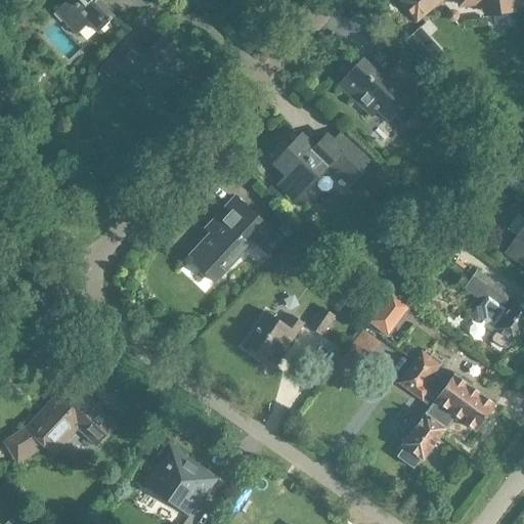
[(67,0),(55,11),(76,34),(89,22),(98,32),(114,17),(97,0),(67,0)]
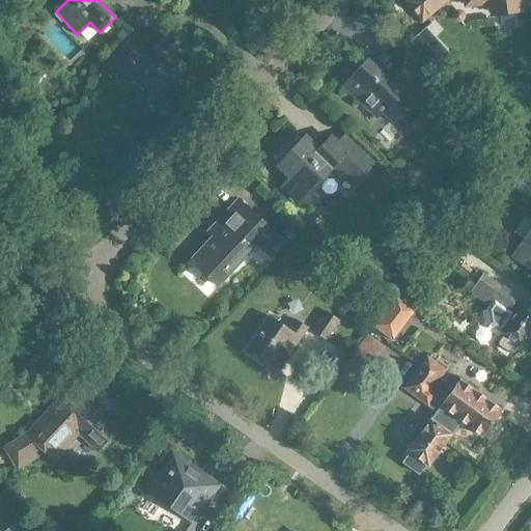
[(409,0),(406,3),(420,20),(443,0),(465,0),(466,5),(491,2),(492,7),(495,9),(515,6),(518,3),(516,0),(409,0)]
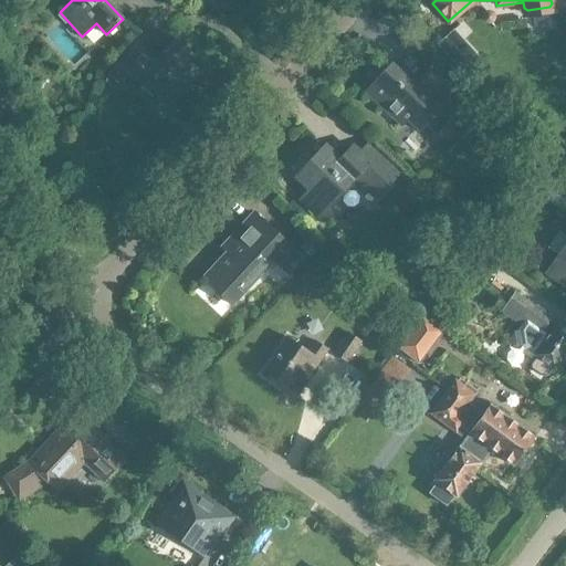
[(194,54),(177,39),(155,62),(149,56),(152,54),(138,42),(108,74),(118,84),(128,73),(154,97),(158,91),(173,104),(195,80),(181,67),(194,54)]
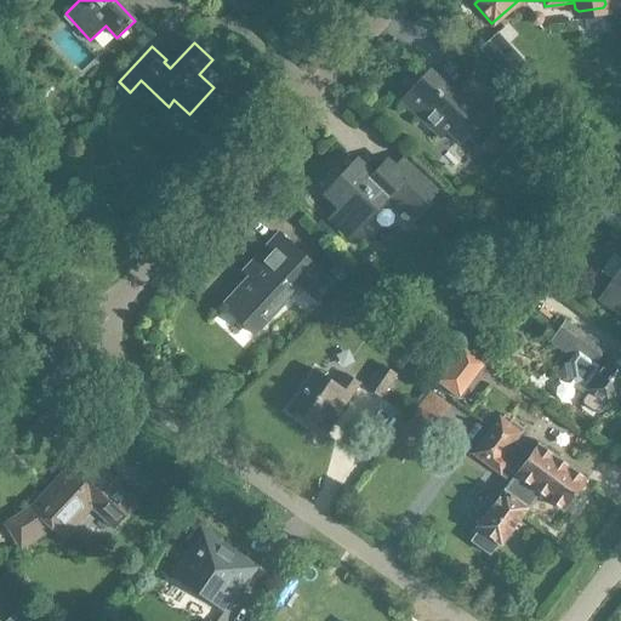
[(459,97),(431,70),(402,102),(436,132),(442,127),(461,144),(467,137),(478,148),(493,134),(485,125),(503,106),(476,79),(459,97)]
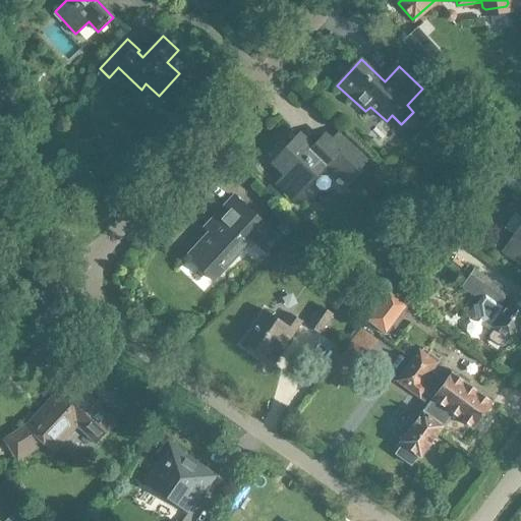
[(365,150),(343,129),(337,136),(331,131),(312,151),(299,138),(277,162),(286,171),(273,184),(291,201),(303,187),(327,163),(340,175),(349,184),(373,159),(365,150)]
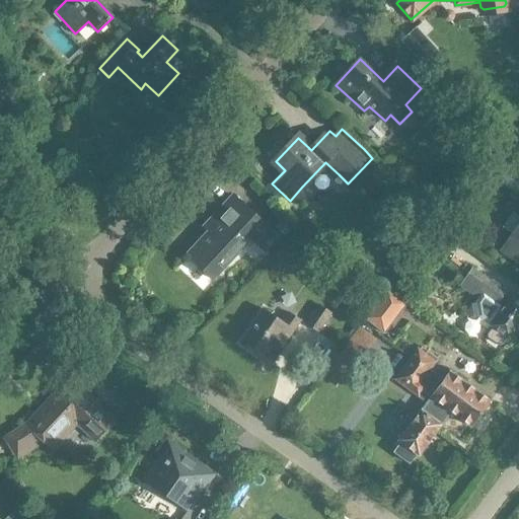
[(388,171),(382,166),(376,160),(370,166),(382,177),(388,171)]
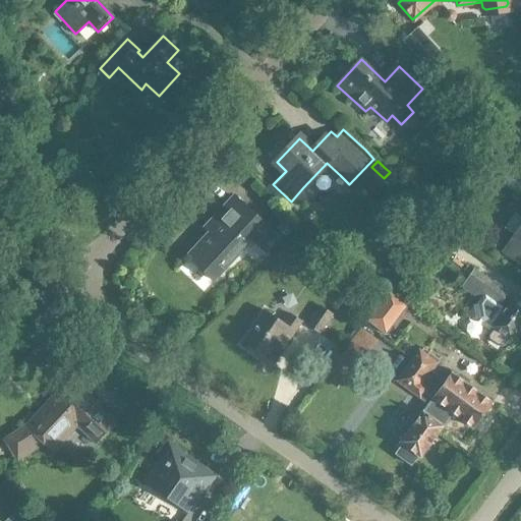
[(267,251),(279,239),(233,195),(217,215),(221,219),(188,254),(187,254),(182,259),(186,263),(189,258),(214,281),(253,238),(267,251)]
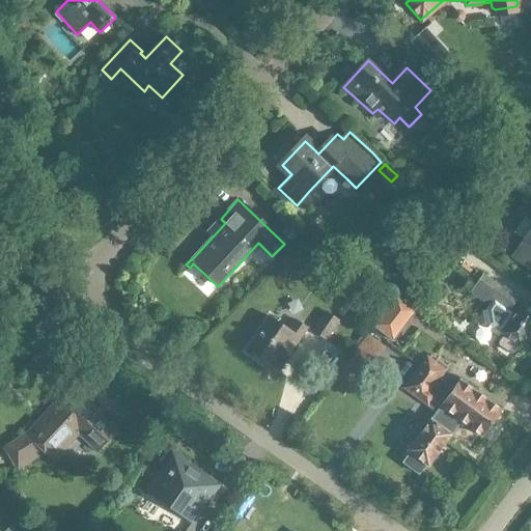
[(282,231),(291,240),(301,230),(291,221),(282,231)]
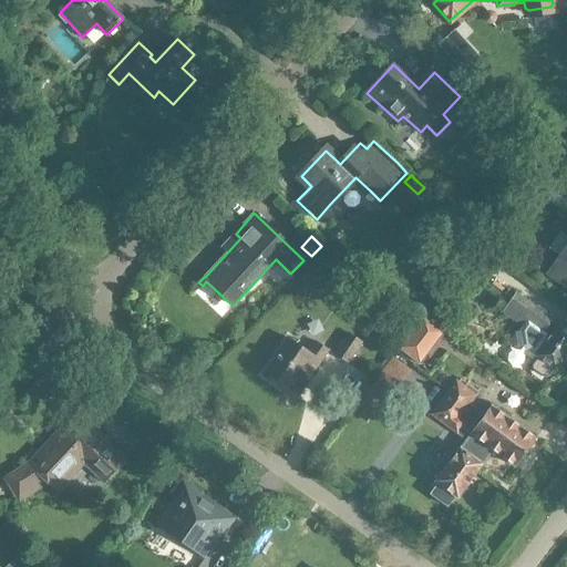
[(558,257),(547,272),(566,286),(566,245),(558,257)]
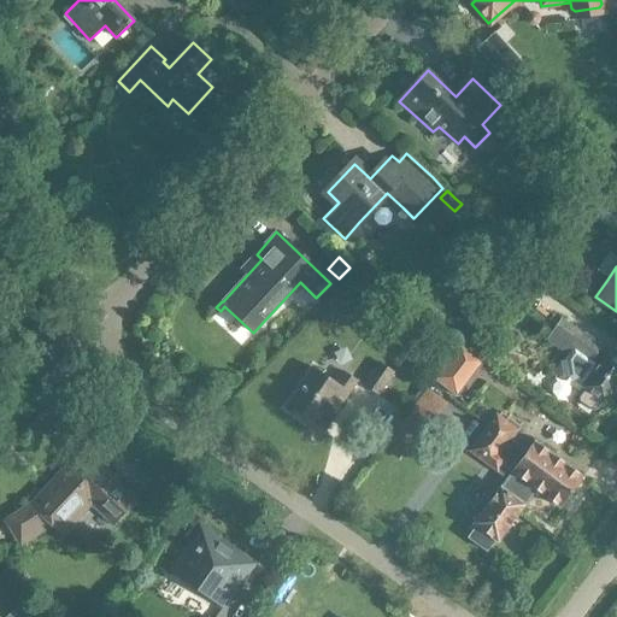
[(563,323),(548,342),(568,357),(566,360),(569,378),(586,391),(581,398),(581,404),(592,410),(595,409),(601,401),(604,403),(616,383),(616,360),(606,353),(605,356),(599,351),(600,348),(563,323)]
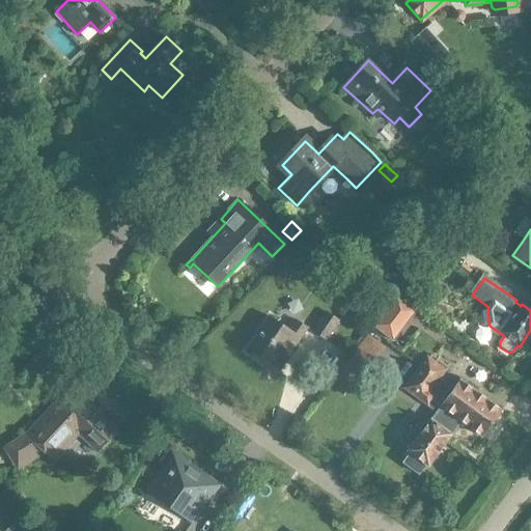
[(418,311),(395,295),(372,326),(395,342),(418,311)]
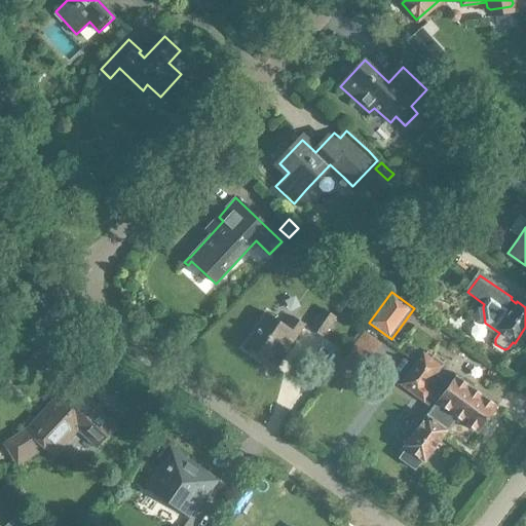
[(325,308),(311,328),(324,336),(337,317),(325,308)]
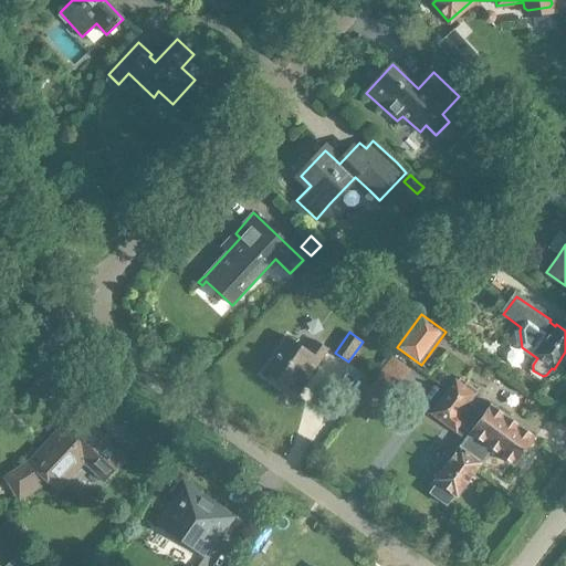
[(264,373),(297,394),(327,349),(316,343),(310,352),(287,338),(264,373)]
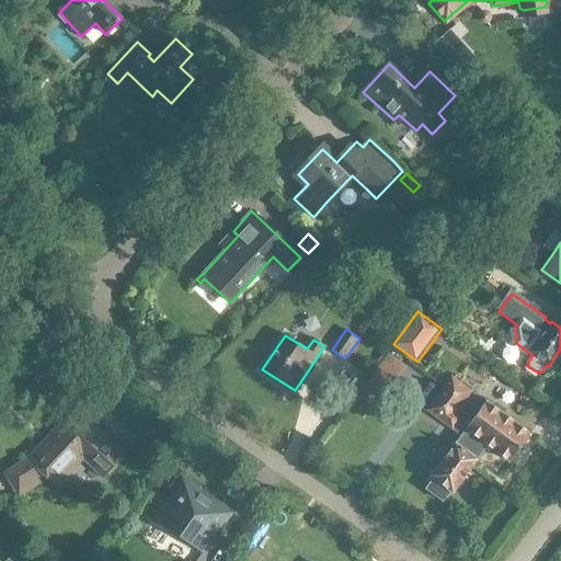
[(479,457),(480,457),(487,447),(508,462),(528,435),(504,416),(503,411),(494,404),(489,404),(485,402),(480,411),(465,400),(472,390),(460,381),(459,382),(451,377),(443,388),(458,398),(447,412),(468,427),(465,431),(479,441),(471,450),(479,457)]
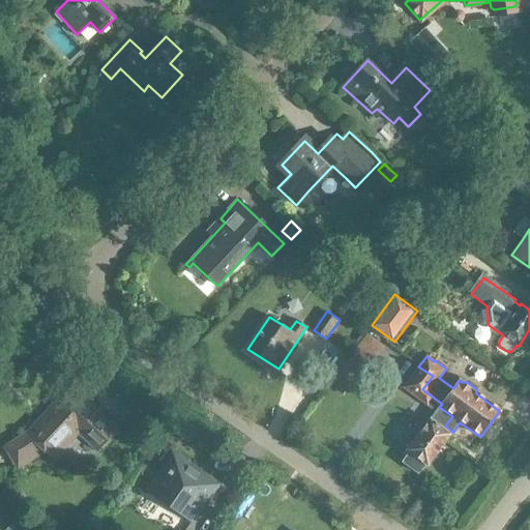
[(418,366),(402,388),(436,412),(406,451),(408,453),(402,462),(418,474),(425,465),(428,467),(452,432),(445,425),(452,416),(439,407),(442,404),(422,389),(433,376),(418,366)]
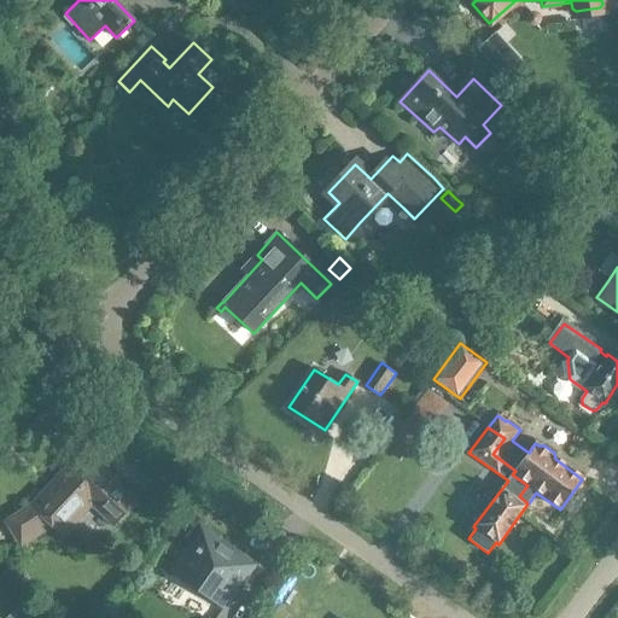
[(89,462),(81,454),(33,506),(6,523),(17,540),(46,522),(62,535),(92,501),(115,522),(133,501),(91,461),(89,462)]
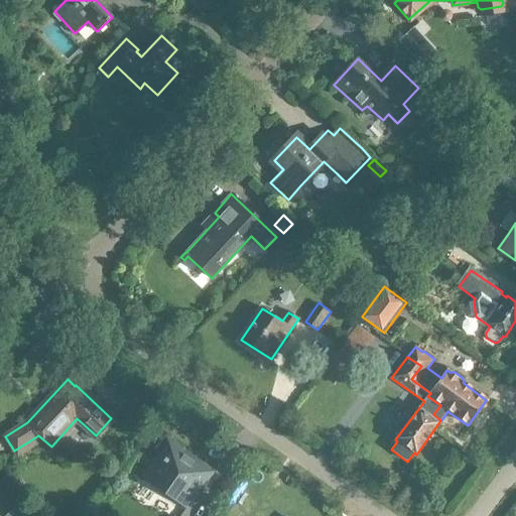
[(212,472),(170,443),(162,456),(159,454),(143,477),(188,508),(212,472)]
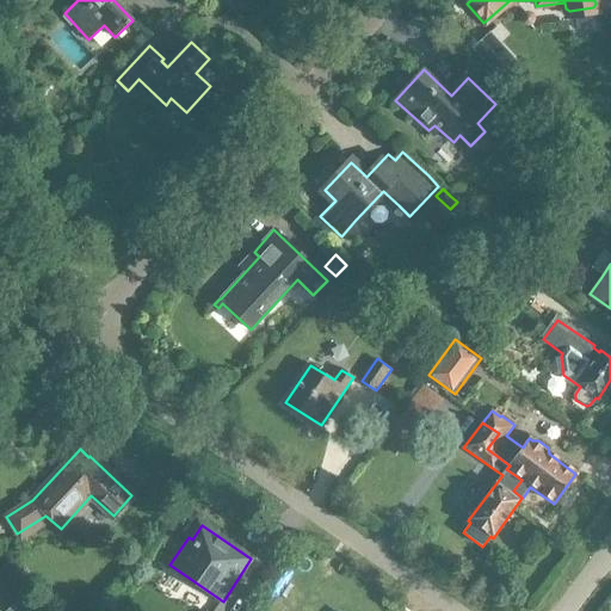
[(37,610),(22,597),(7,610),(37,610)]
